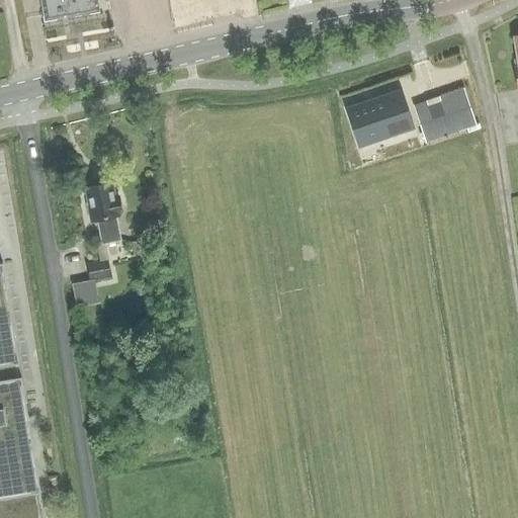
[(40,0),(45,20),(98,11),(95,0),(40,0)]
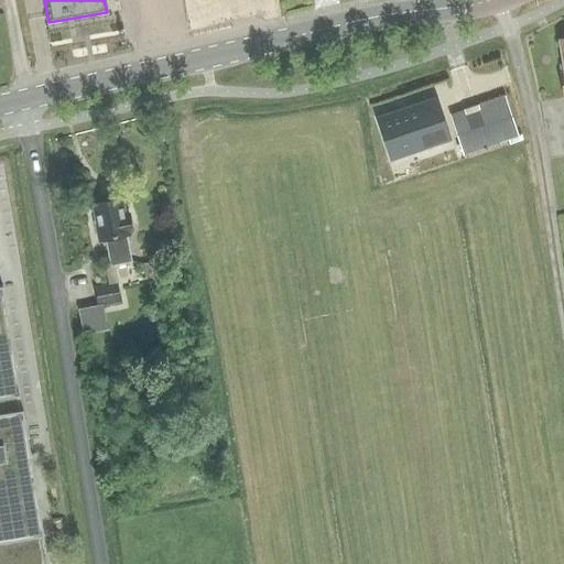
[(503,96),(449,115),(463,153),(507,138),(510,147),(523,142),(520,134),(518,136),(503,96)]
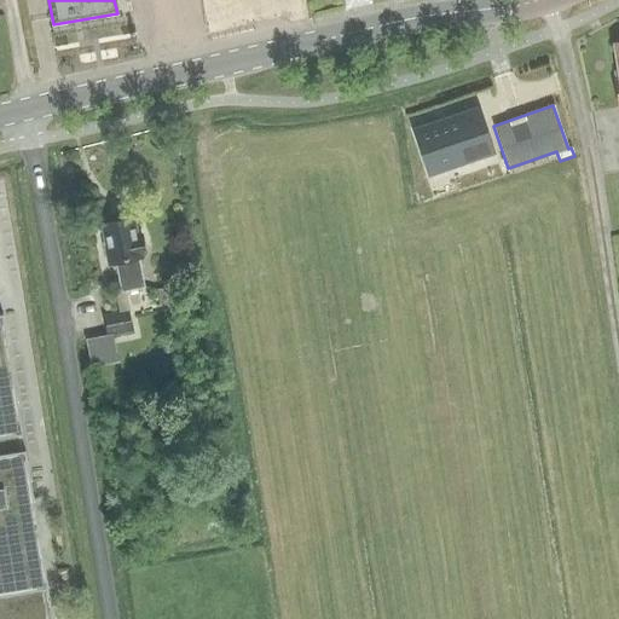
[(476,108),(412,129),(428,177),(493,154),(476,108)]
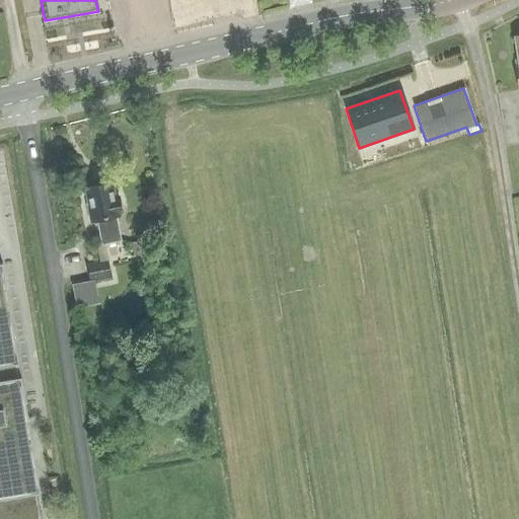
[(101,245),(121,241),(116,217),(119,216),(119,214),(122,213),(119,199),(115,200),(110,183),(84,189),(88,204),(86,204),(90,222),(96,221),(101,245)]
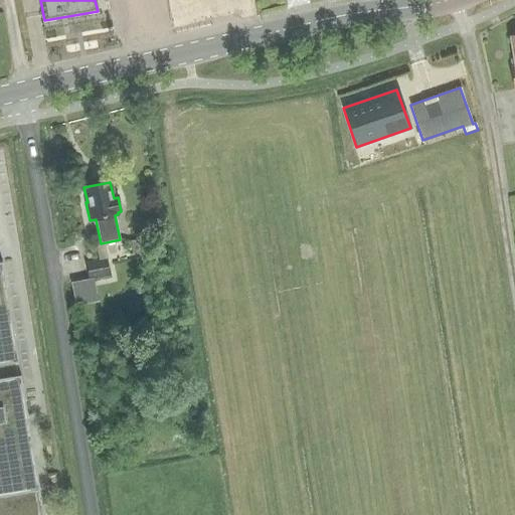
[(150,249),(148,237),(130,240),(133,252),(150,249)]
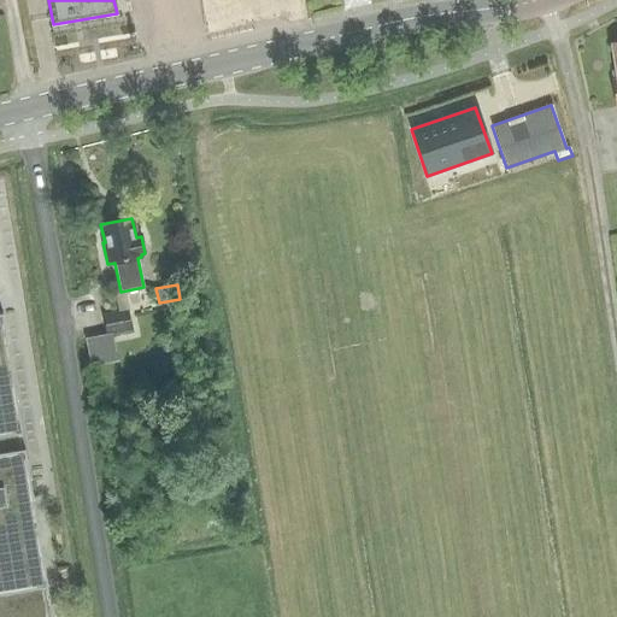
[(131,330),(129,311),(103,316),(105,334),(131,330)]
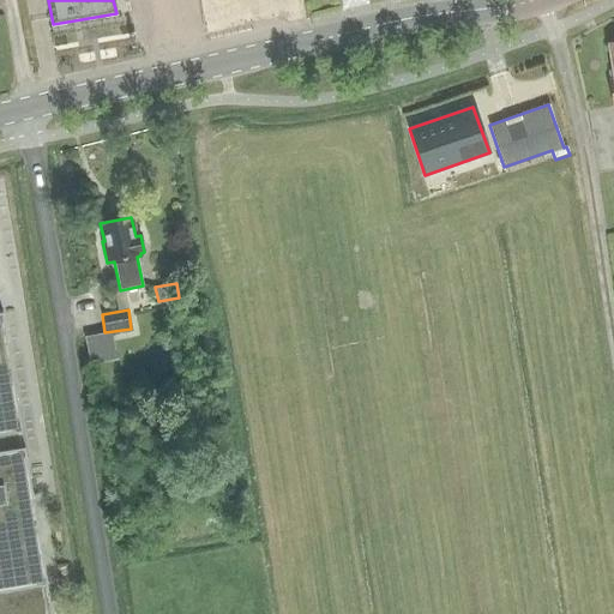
[(0,311),(0,613),(52,613),(2,311),(0,311)]
